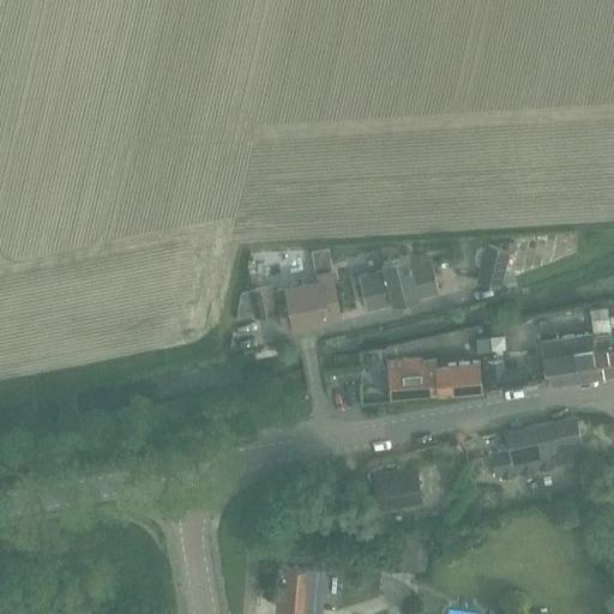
[(476,265),(480,266),(477,280),(495,284),(504,248),(486,244),(485,250),(480,250),(476,251),(474,262),(476,265)]
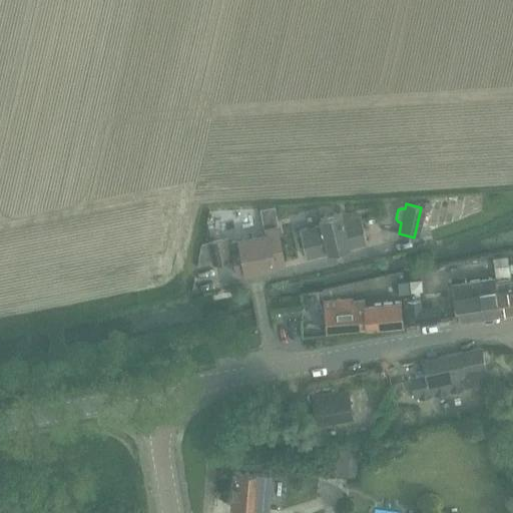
[(234,252),(233,253),(237,275),(285,266),(277,226),(279,226),(275,206),(260,209),(264,229),(265,228),(266,234),(231,240),(234,252)]
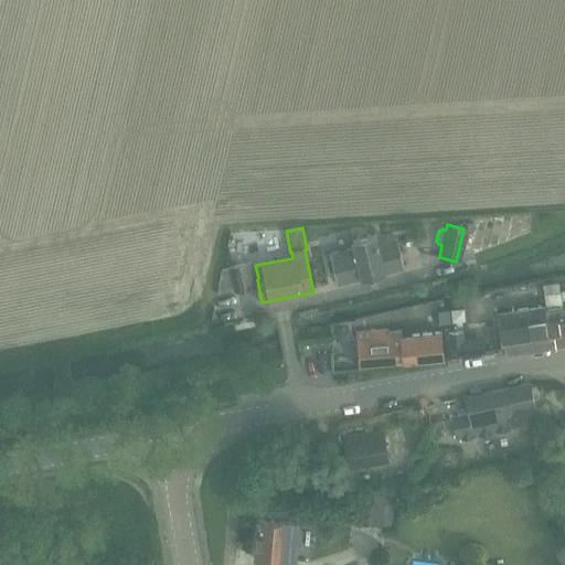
[(360,279),(383,274),(382,273),(402,267),(395,237),(375,243),(373,233),(350,238),(352,248),(328,254),(334,284),(360,278),(360,279)]
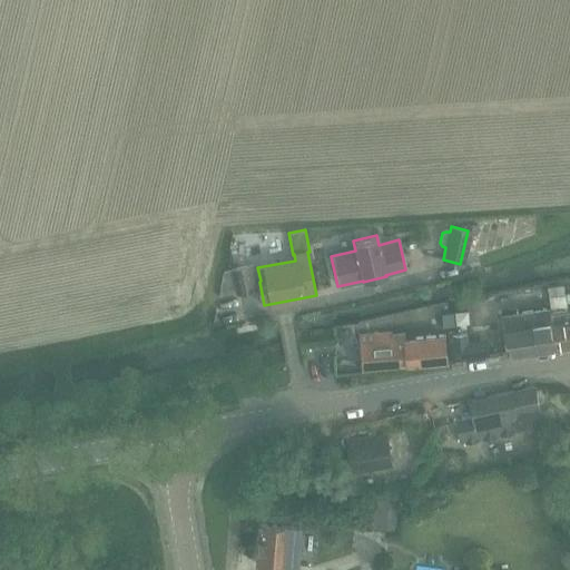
[(251,265),(233,268),(237,293),(255,290),(251,265)]
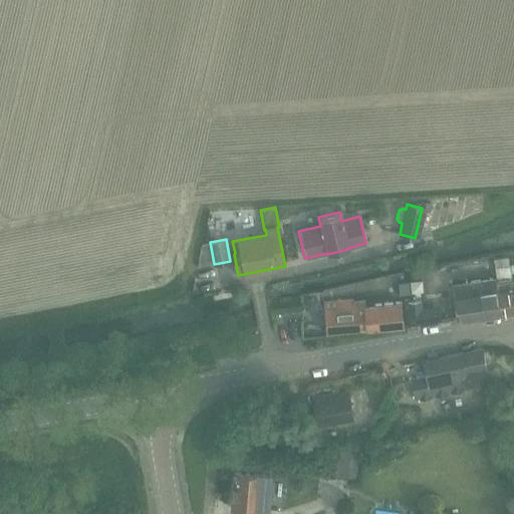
[(509,256),(493,259),(496,276),(497,282),(498,290),(502,314),(513,311),(513,279),(512,280),(510,266),(509,256)]
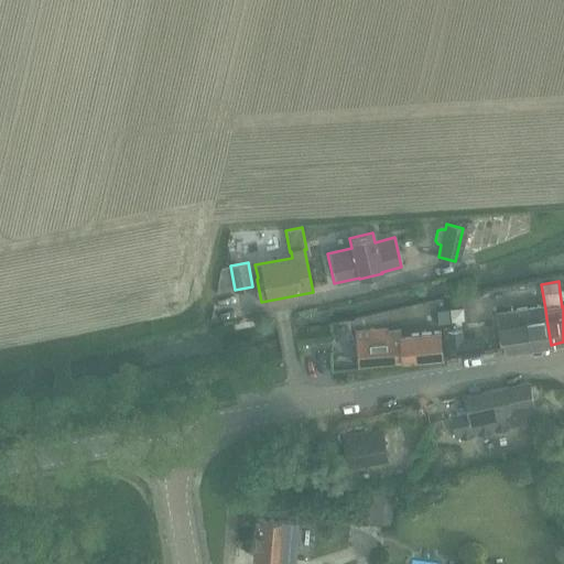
[(531,305),(497,311),(503,350),(503,351),(551,345),(546,318),(544,303),(531,306),(531,305)]
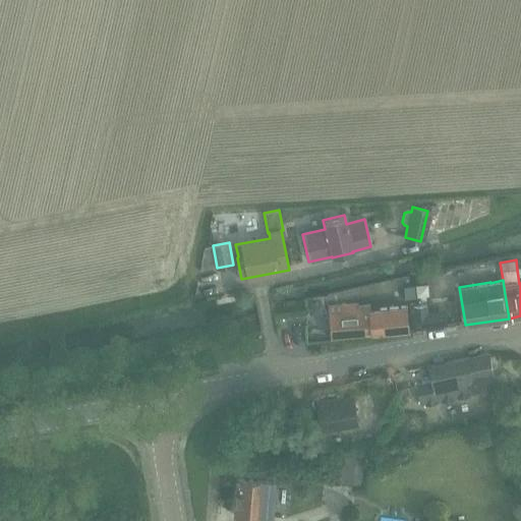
[(415,286),(404,287),(405,299),(416,298),(415,290),(415,286)]
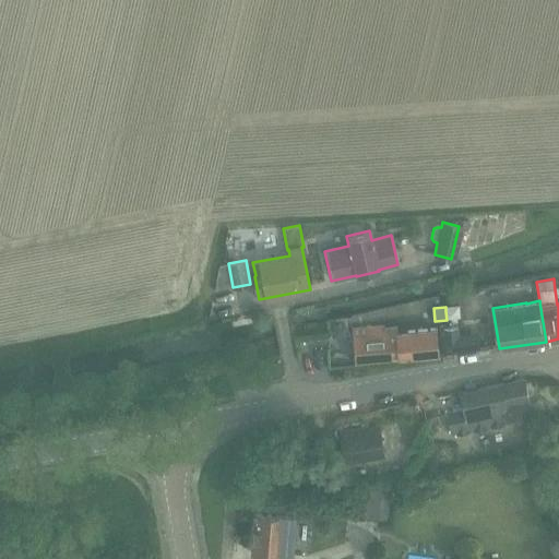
[(456,310),(445,311),(447,320),(448,329),(459,328),(456,310)]
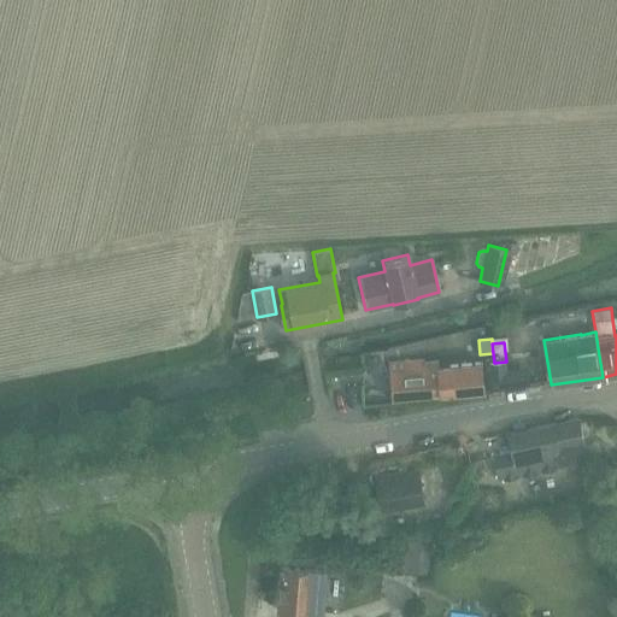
[(483,393),(483,392),(481,364),(438,368),(438,359),(387,364),(391,401),(483,393)]
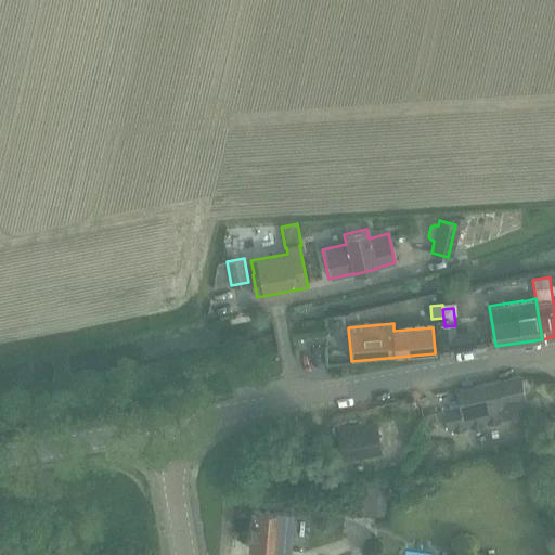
[(444,326),(437,326),(439,350),(477,347),(475,330),(456,332),(455,325),(444,326)]
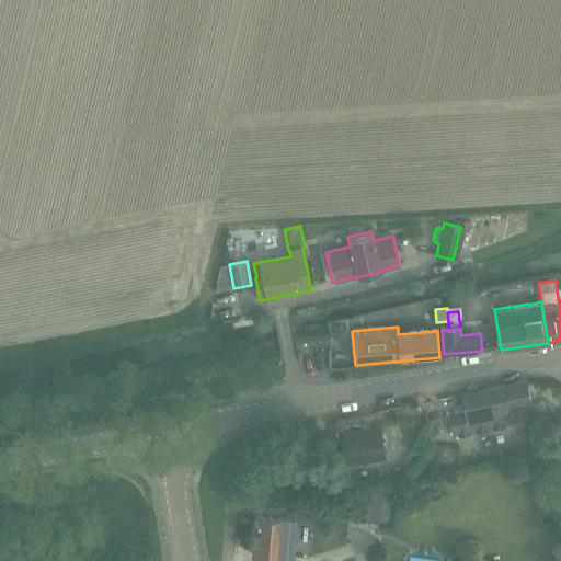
[(449,419),(453,436),(515,423),(514,419),(531,415),(524,382),(462,396),(466,415),(449,419)]
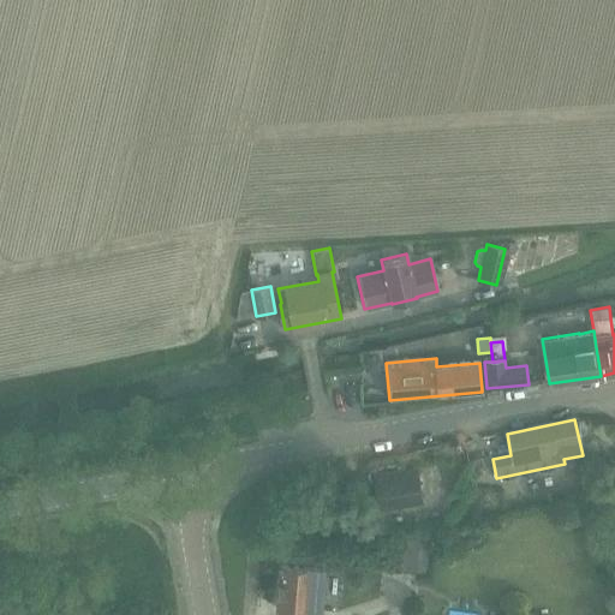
[(374,476),(377,500),(380,509),(423,502),(417,467),(374,476)]
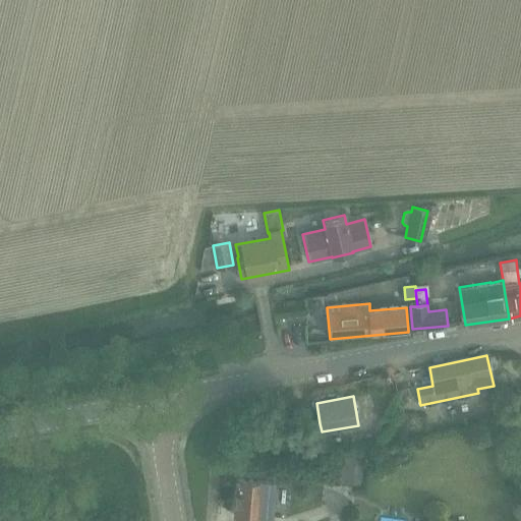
[(362,452),(328,450),(327,450),(326,482),(360,484),(362,452)]
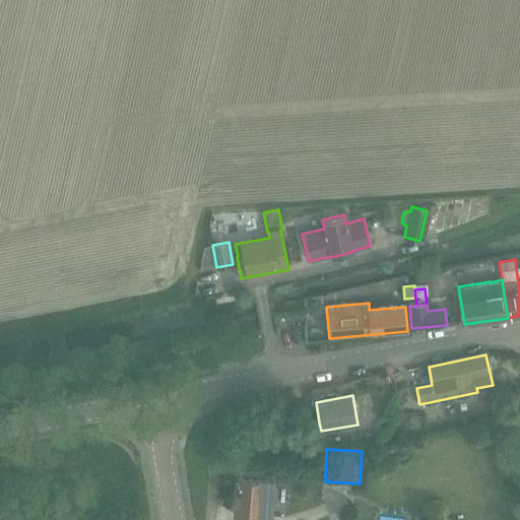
[(235,478),(233,516),(273,519),(276,480),(235,478)]
